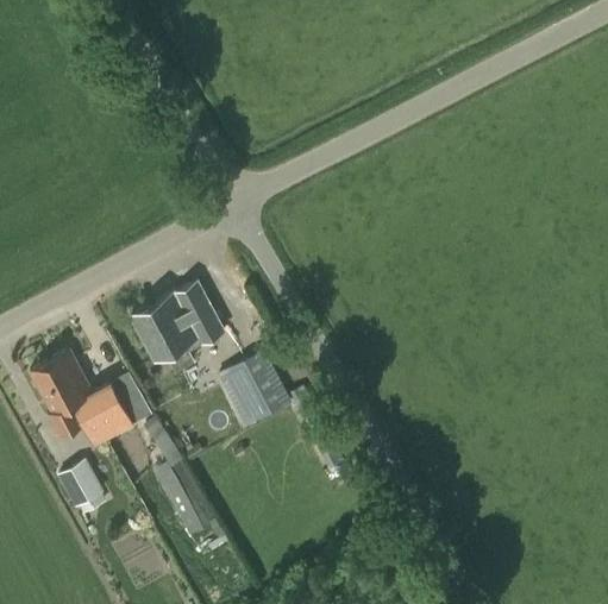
[(155,304),(130,318),(154,363),(165,356),(175,372),(193,364),(187,352),(224,333),(196,282),(177,293),(174,285),(151,297),(155,304)]
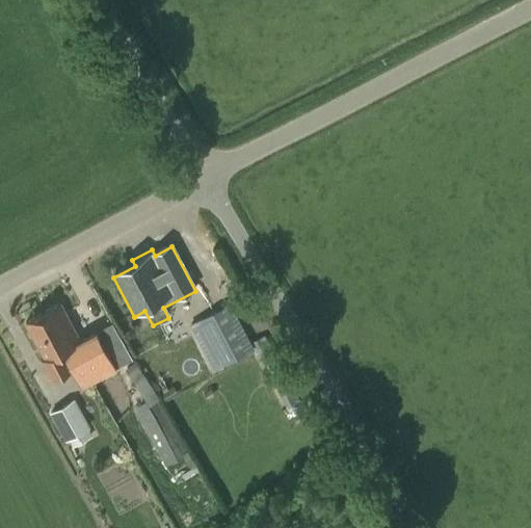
[(60,307),(43,316),(72,369),(82,389),(115,371),(96,335),(80,343),(60,307)]
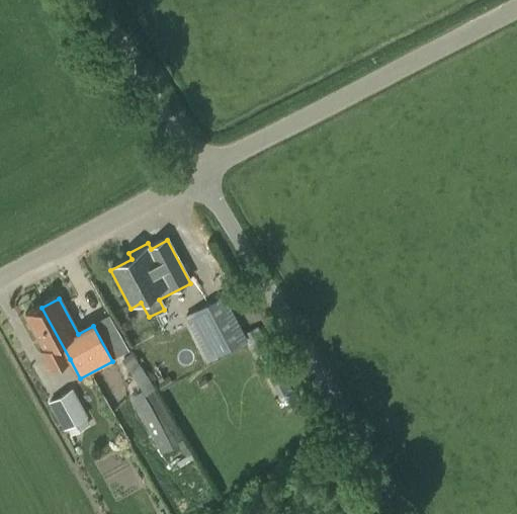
[(223,301),(185,321),(208,363),(246,343),(223,301)]
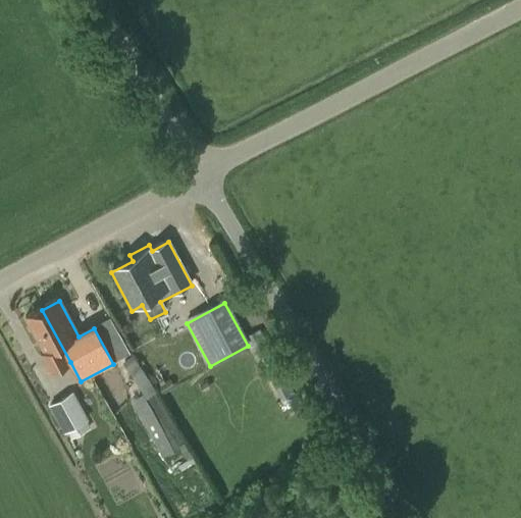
[(70,362),(42,310),(24,319),(44,356),(42,357),(50,373),(70,362)]
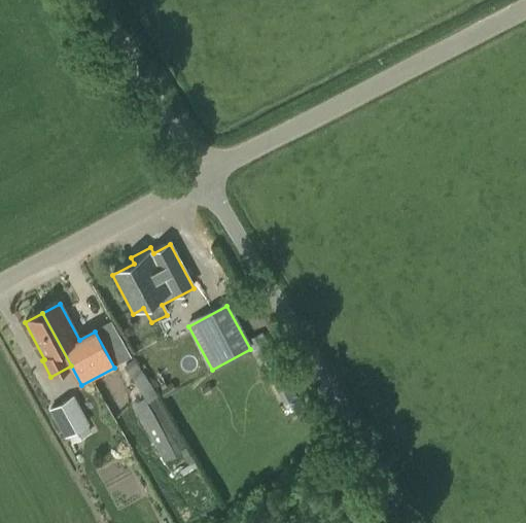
[(263,336),(248,343),(283,408),(296,401),(263,336)]
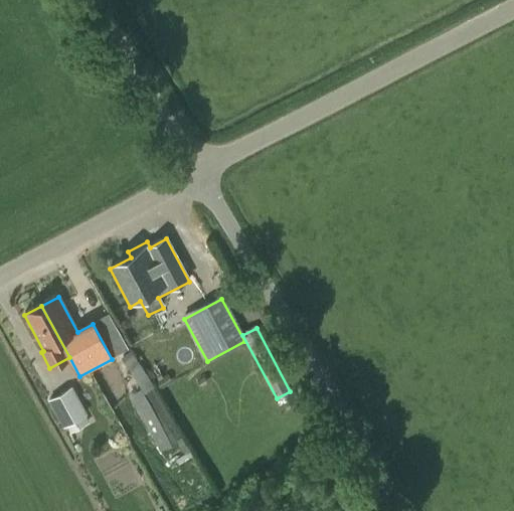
[(88,417),(71,389),(47,402),(62,431),(65,430),(68,436),(89,426),(84,419),(88,417)]
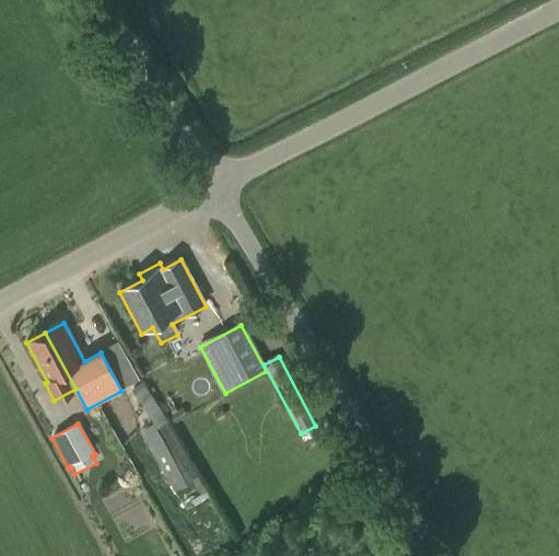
[(155,428),(140,437),(170,486),(184,478),(188,486),(197,499),(205,495),(164,425),(156,429),(155,428)]
